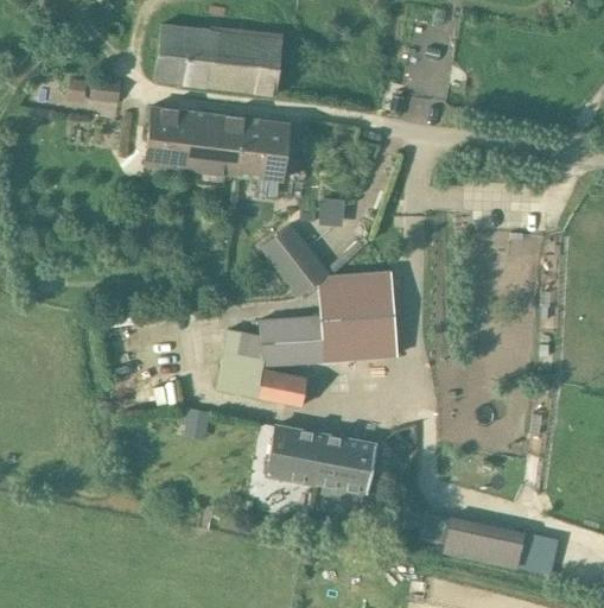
[(165,23),(157,80),(275,95),(284,38),(165,23)]
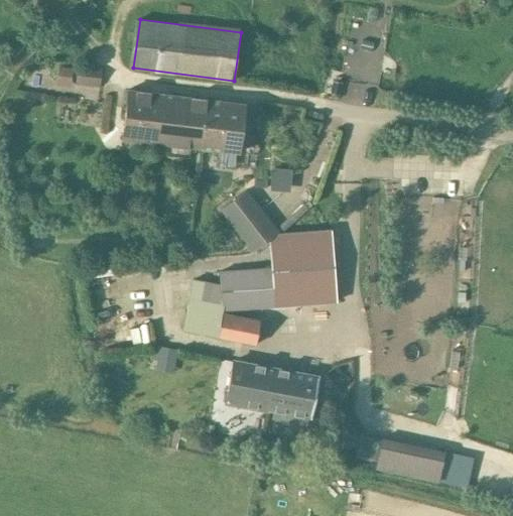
[(79,85),(102,87),(104,69),(81,67),(79,85)]
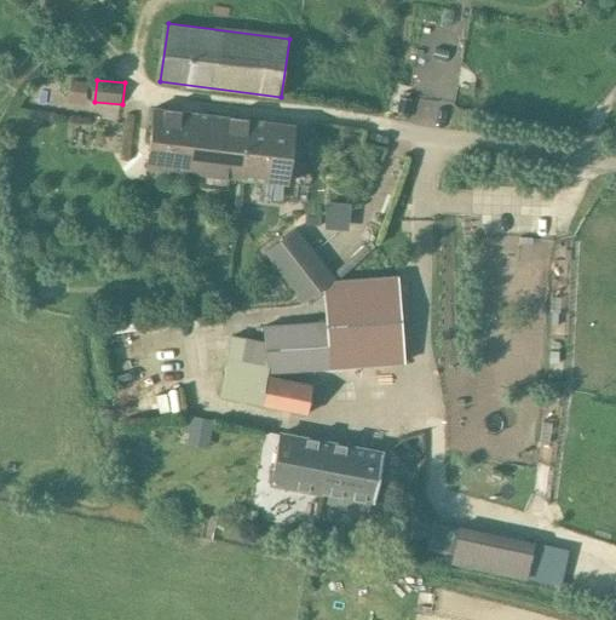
[(413,118),(450,133),(459,109),(422,95),(413,118)]
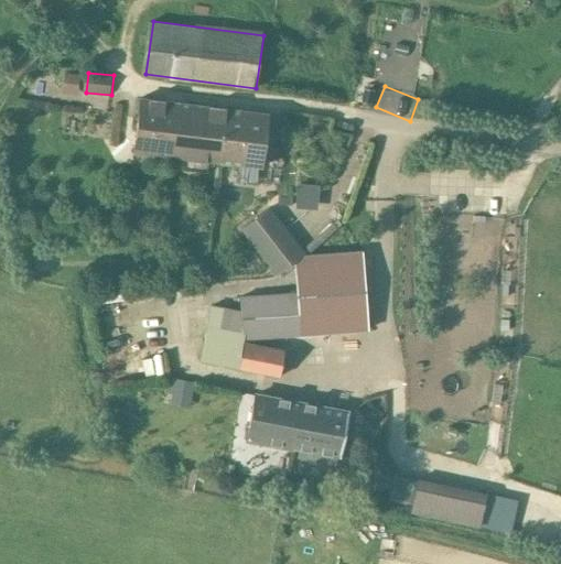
[(366,89),(365,104),(375,106),(377,90),(366,89)]
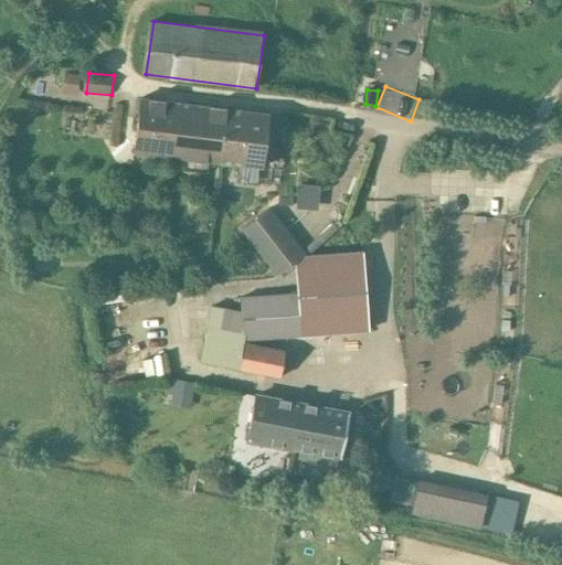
[(179,156),(186,104),(142,98),(136,150),(179,156)]
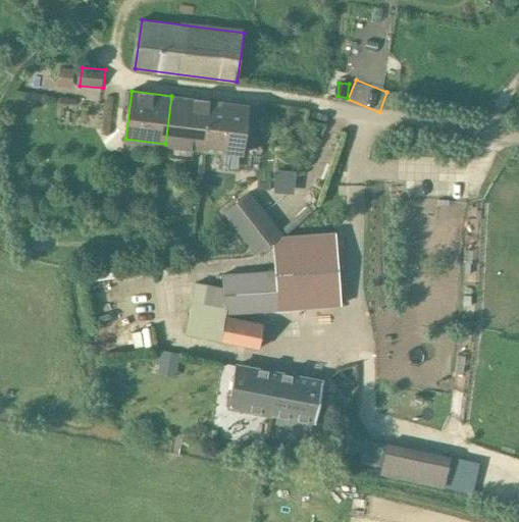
[(210,101),(171,96),(165,144),(203,149),(210,101)]
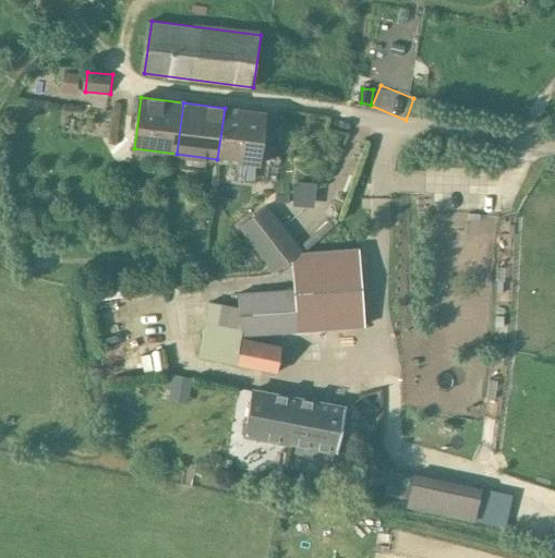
[(266,113),(225,108),(217,159),(260,165),(266,113)]
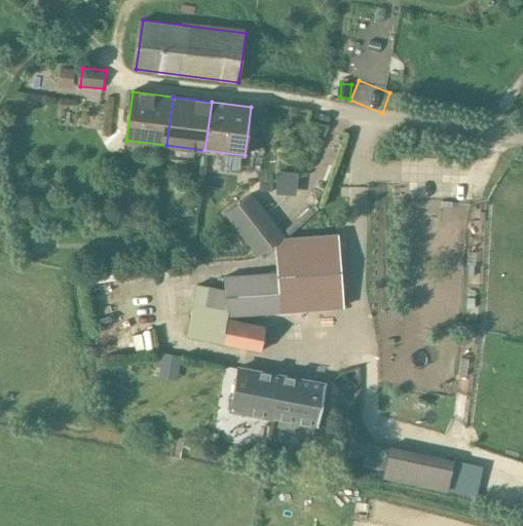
[(277,192),(296,193),(297,172),(278,172),(277,192)]
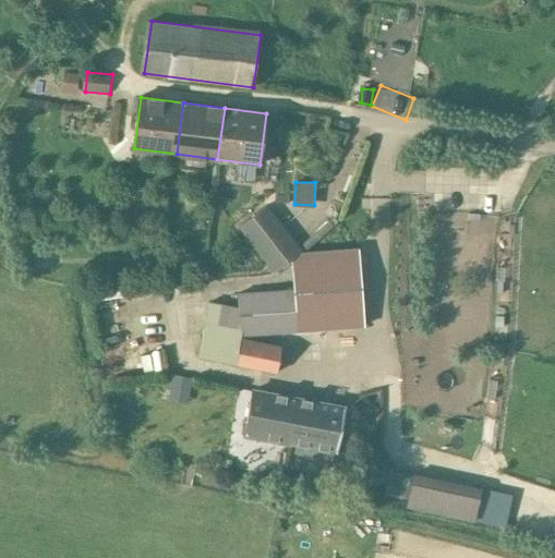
[(276,273),(303,251),(269,207),(242,229),(276,273)]
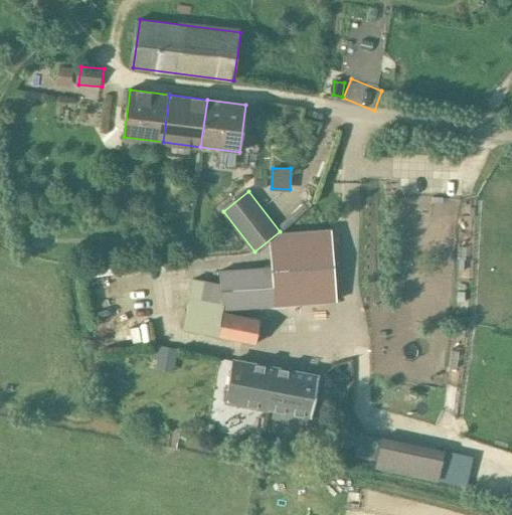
[(238,272),(221,273),(221,285),(223,310),(226,310),(264,307),(337,302),(335,264),(333,228),(280,232),(271,241),(273,269),(238,272)]
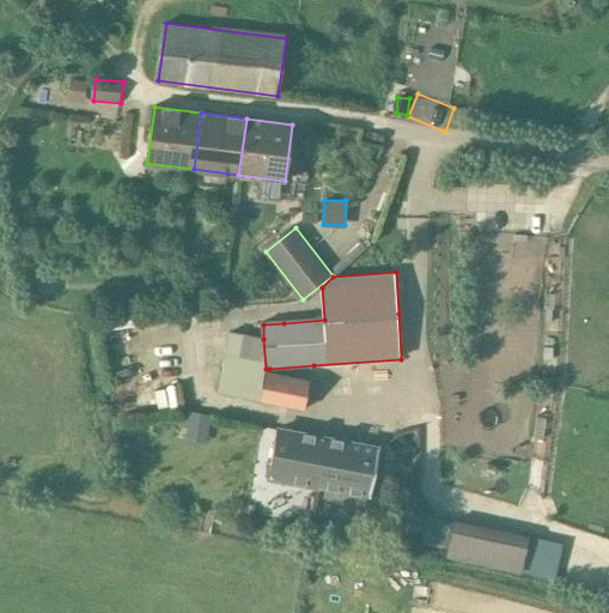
[(195,278),(195,289),(215,291),(217,280),(195,278)]
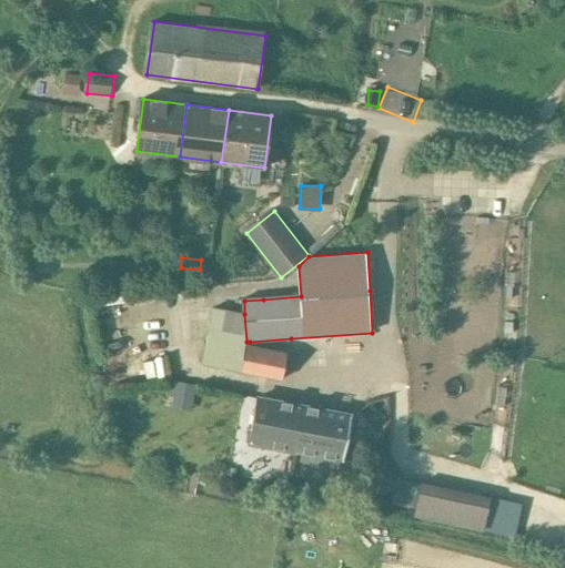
[(214,308),(204,364),(244,372),(250,345),(250,342),(246,342),(244,314),(214,308)]
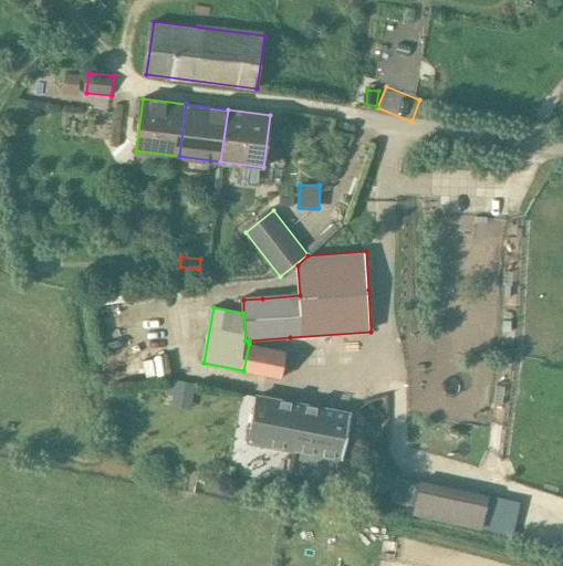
[(243,370),(243,374),(282,379),(287,350),(249,344),(243,370)]
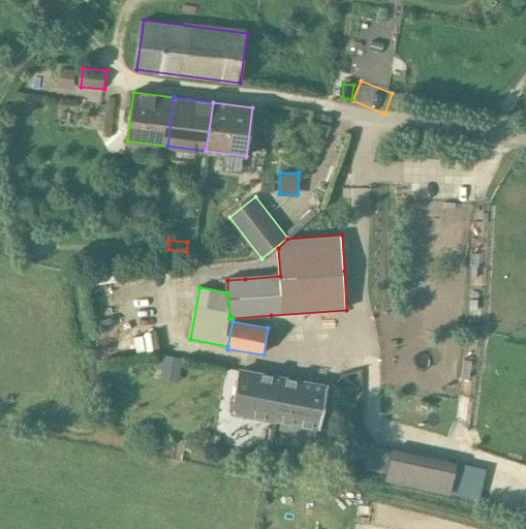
[(177,386),(181,369),(157,364),(153,382),(177,386)]
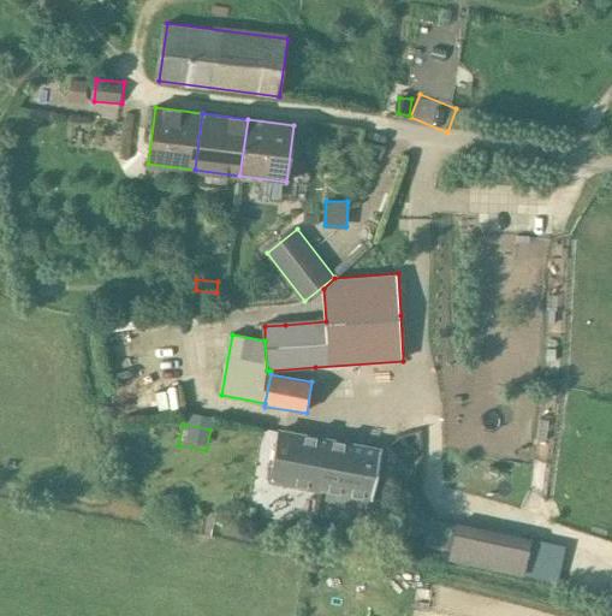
[(322,489),(328,490),(327,501),(369,509),(370,498),(373,498),(382,451),(280,432),(271,481),(322,491),(322,489)]
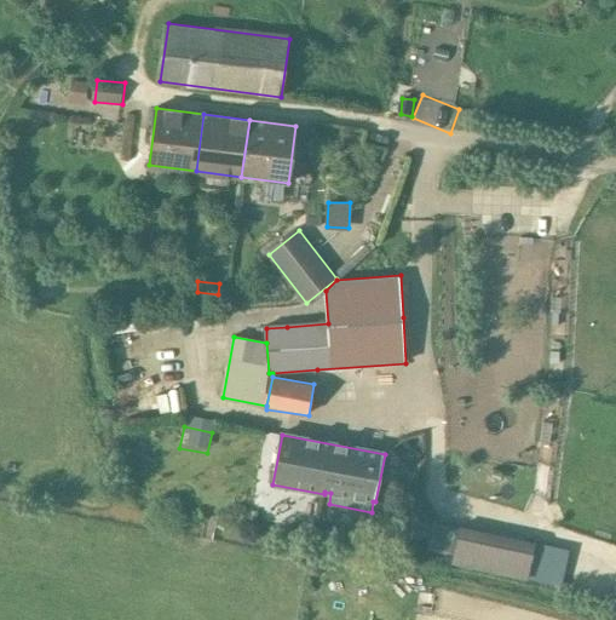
[(435,522),(429,551),(454,556),(453,563),(529,579),(536,543),(489,533),(460,527),(435,522)]
